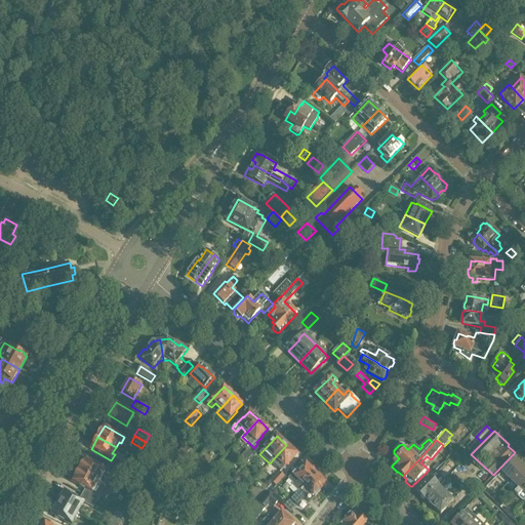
[(281,472),(296,454),(286,445),(275,457),(276,458),(271,462),(281,472)]
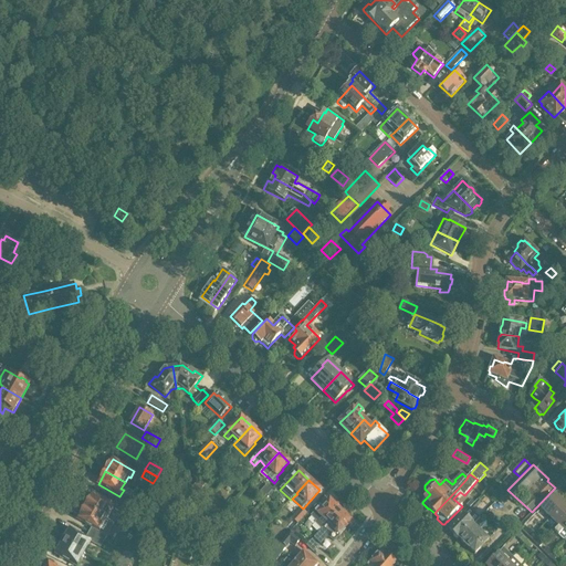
[(263,499),(273,489),(268,484),(259,494),(263,499)]
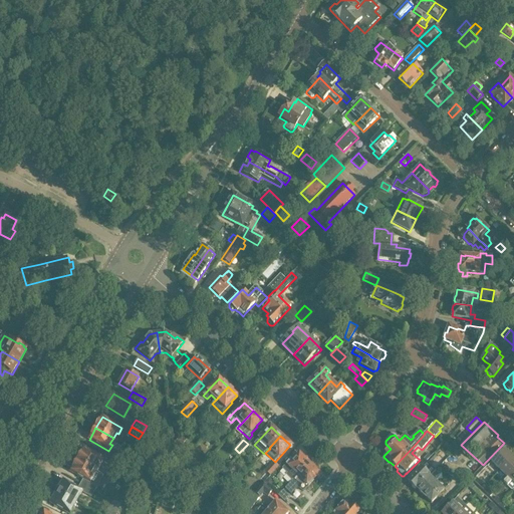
[(94,471),(97,472),(103,461),(83,449),(77,461),(94,471)]
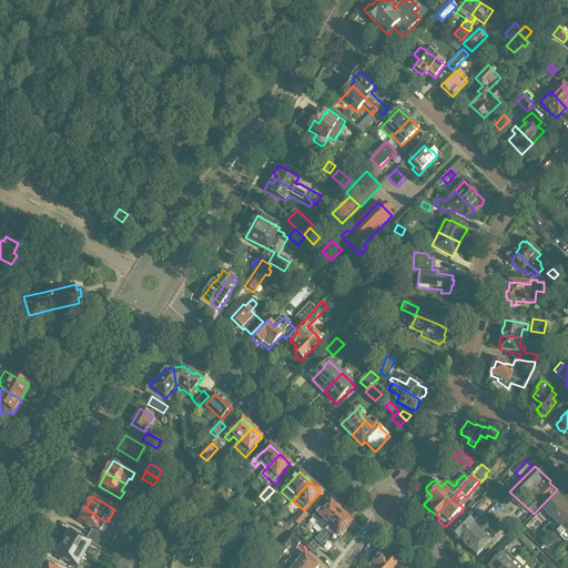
[(131,511),(135,505),(123,498),(119,505),(131,511)]
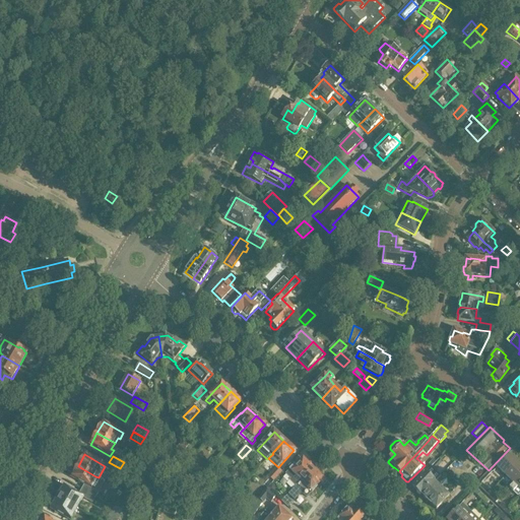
[(519,462),(513,456),(511,458),(509,456),(497,468),(506,476),(519,462)]
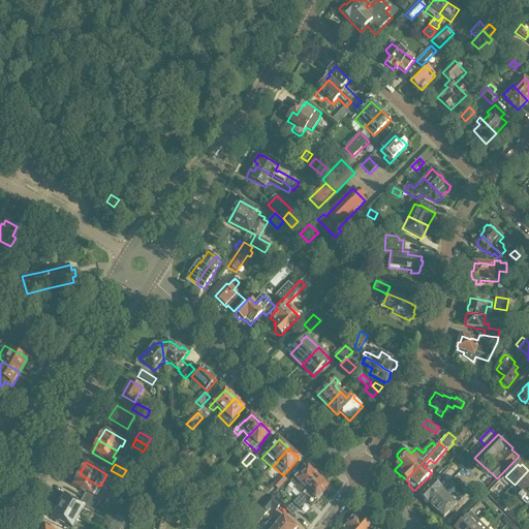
[(301,495),(303,494),(306,490),(318,477),(309,467),(301,475),(300,474),(291,483),(297,488),(294,489),(301,495)]
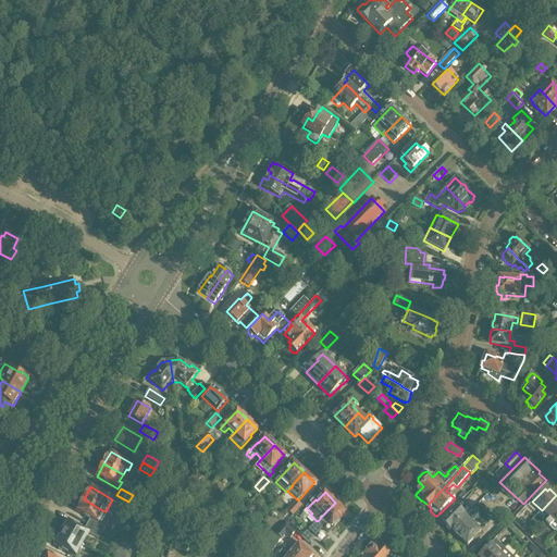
[(466,505),(473,497),(470,493),(461,500),(466,505)]
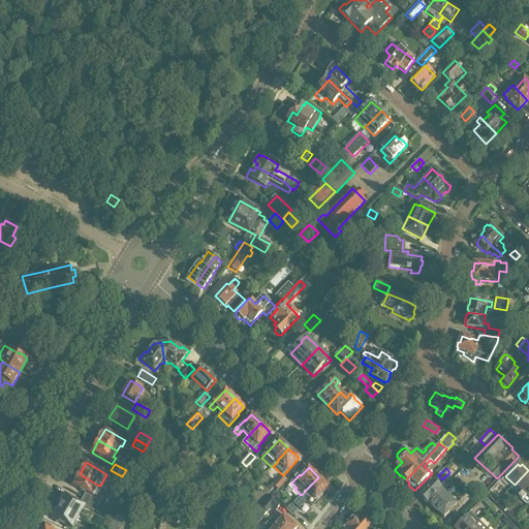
[(119,483),(122,477),(111,470),(107,476),(119,483)]
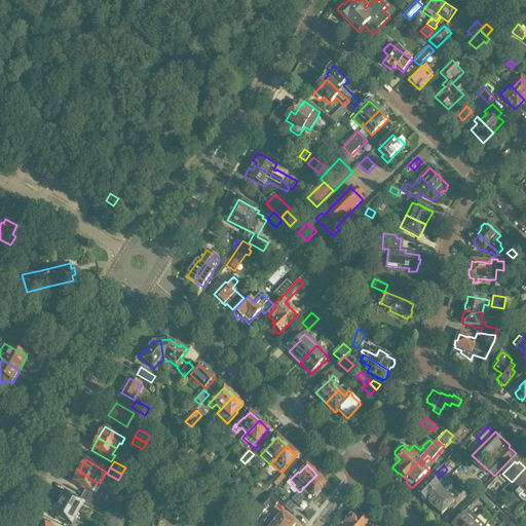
[(520,490),(525,483),(525,467),(512,482),(520,490)]
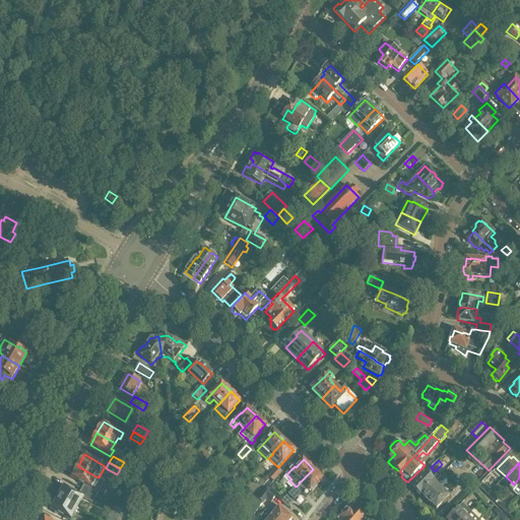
[(95,499),(102,486),(95,482),(99,477),(95,476),(78,466),(71,477),(87,486),(84,492),(82,491),(95,499)]
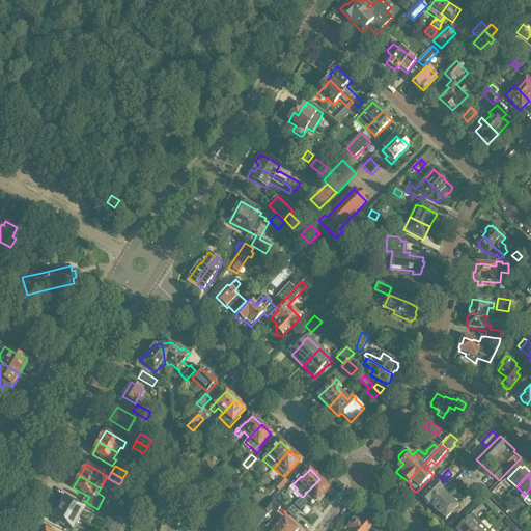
[(279,492),(288,482),(282,477),(274,487),(279,492)]
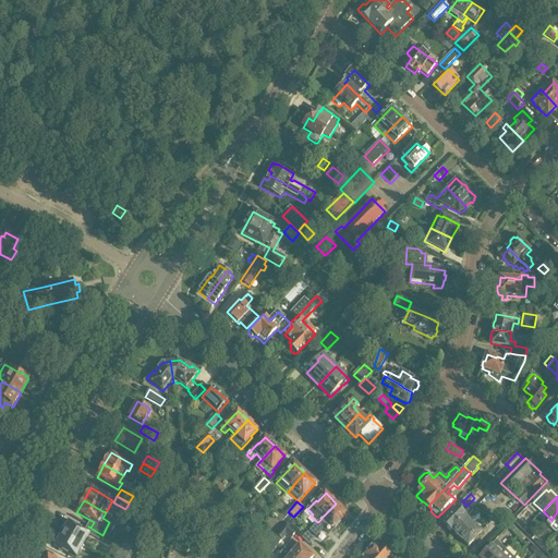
[(339,522),(347,513),(336,504),(323,517),(319,521),(330,532),(340,523),(339,522)]
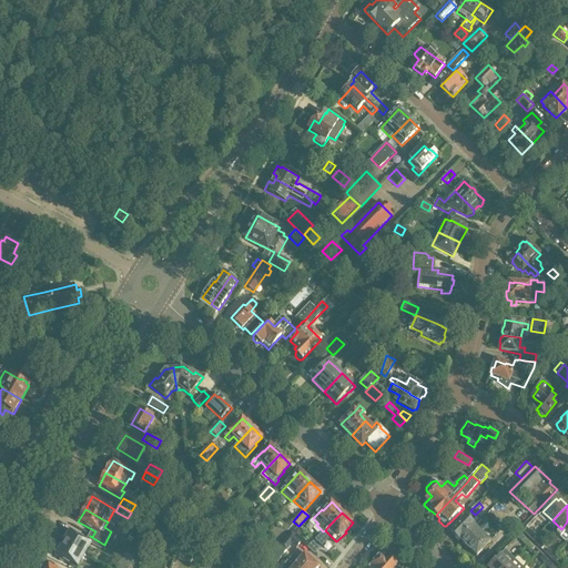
[(460,541),(475,527),(465,517),(450,533),(455,536),(455,538),(457,540),(459,540),(459,541),(460,541)]
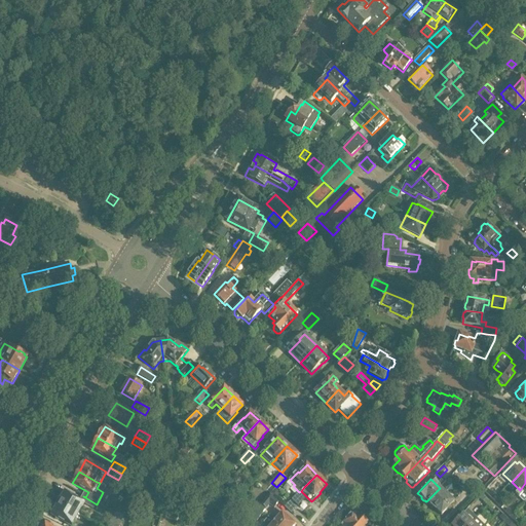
[(525,483),(520,490),(516,494),(524,502),(525,500),(525,483)]
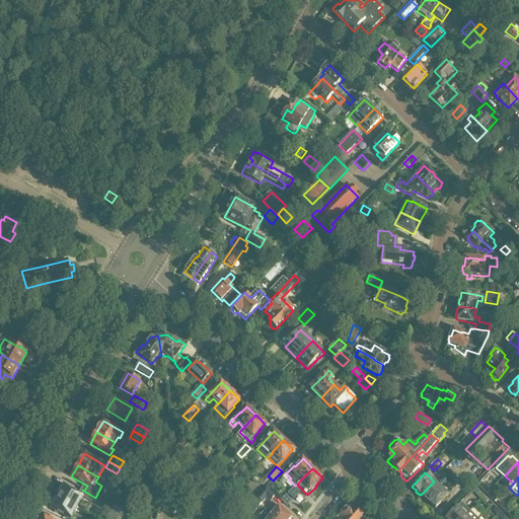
[(436,509),(448,496),(434,482),(421,495),(426,500),(430,504),(431,504),(436,509)]
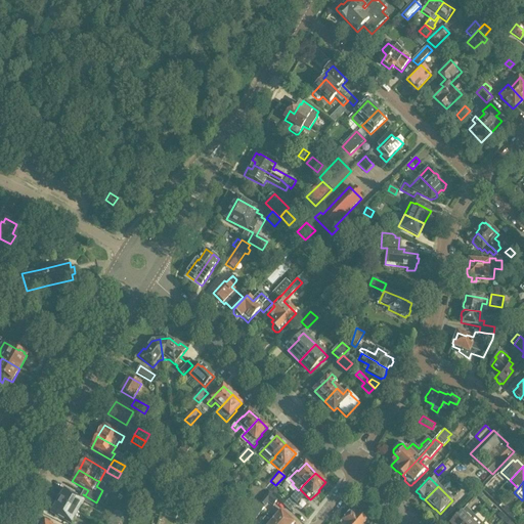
[(273,488),(270,493),(275,496),(278,492),(273,488)]
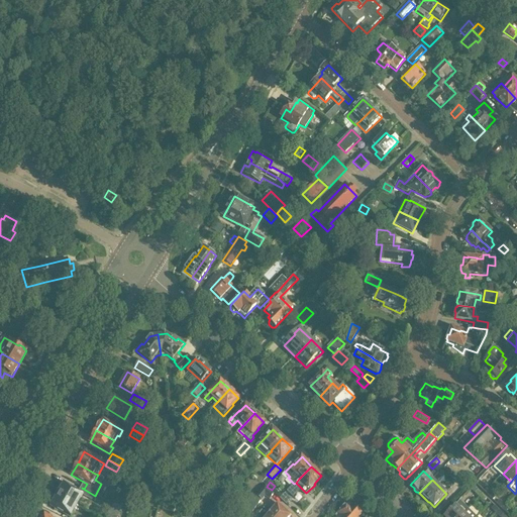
[(485,493),(488,490),(480,482),(477,484),(485,493)]
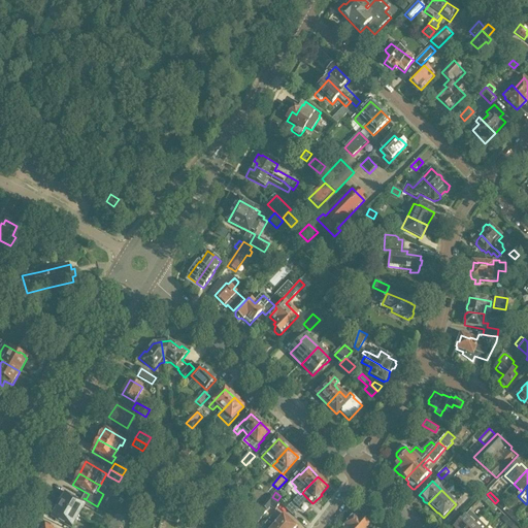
[(65,494),(59,505),(76,516),(79,509),(81,512),(85,506),(94,512),(97,506),(84,498),(80,502),(65,494)]
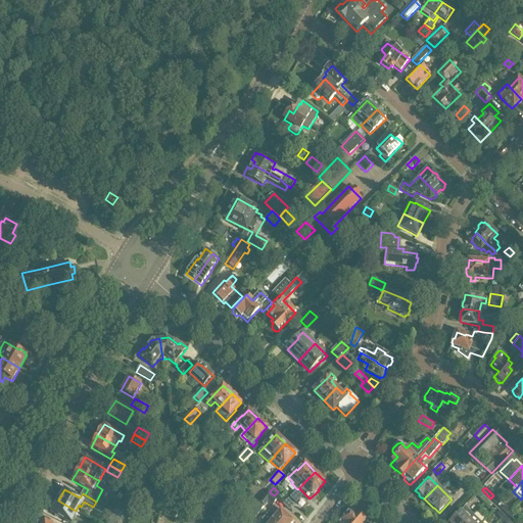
[(273,507),(278,500),(269,491),(257,505),(263,510),(269,503),(273,507)]
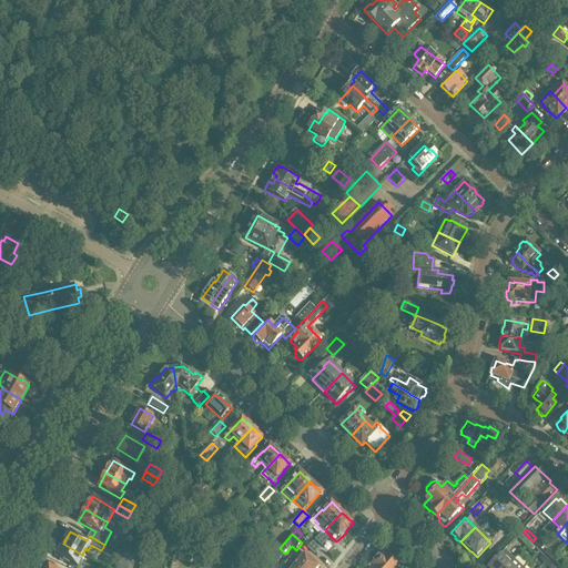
[(541,550),(545,547),(536,538),(533,541),(541,550)]
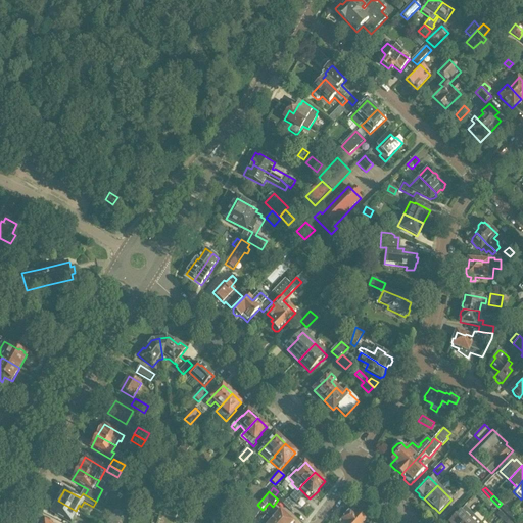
[(289,511),(294,506),(288,500),(283,505),(289,511)]
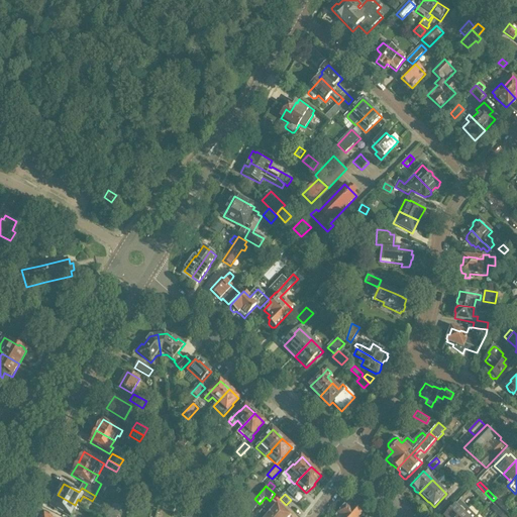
[(70,516),(74,512),(71,511),(75,505),(58,495),(50,506),(70,516)]
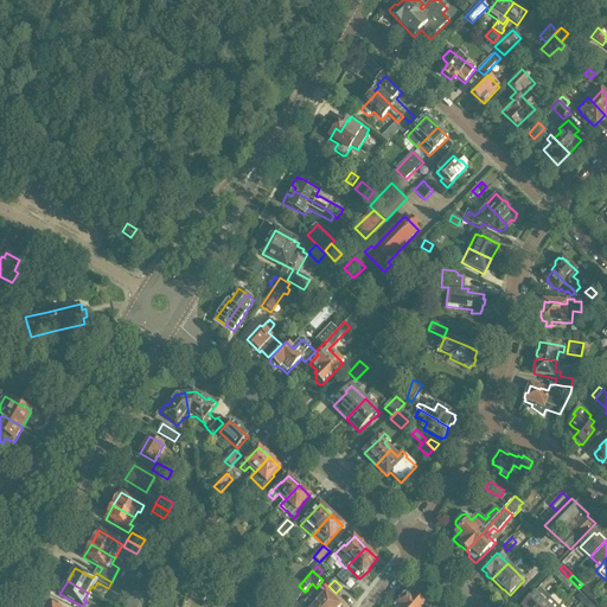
[(293,606),(305,592),(299,586),(287,601),(293,606)]
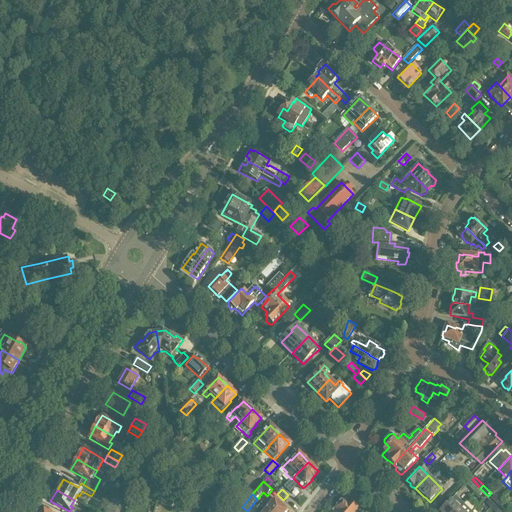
[(456,511),(459,510),(463,505),(454,497),(439,511),(456,511)]
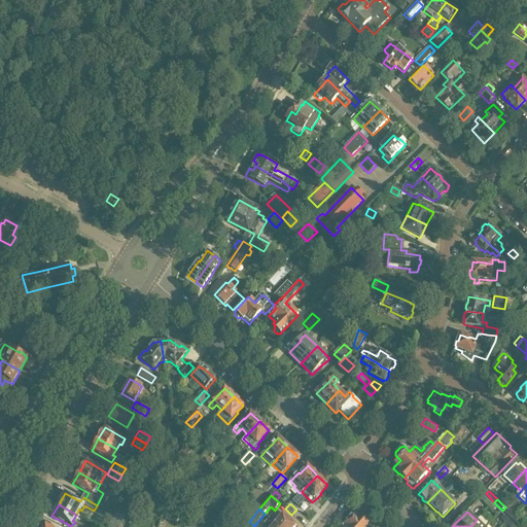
[(294,526),(296,526),(283,514),(279,519),(277,517),(273,522),(278,526),(294,526)]
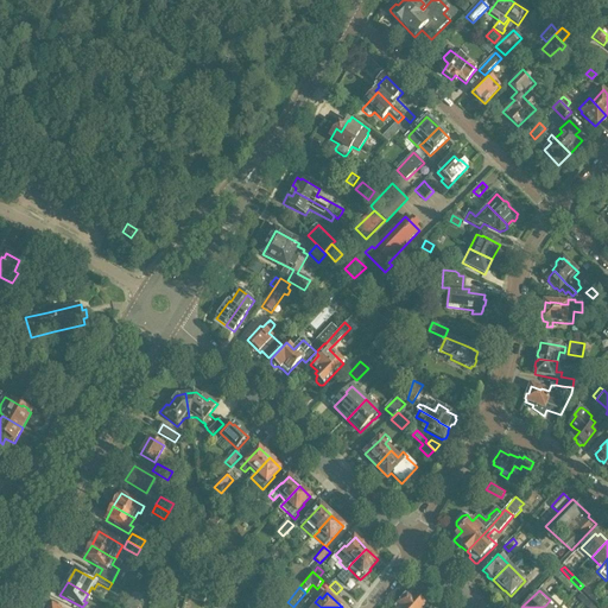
[(138,607),(143,596),(134,594),(127,607),(138,607)]
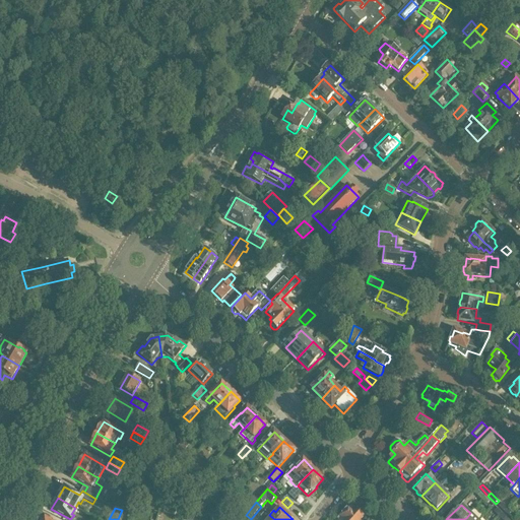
[(193,514),(195,509),(190,508),(189,514),(186,513),(183,519),(192,519),(194,514),(193,514)]
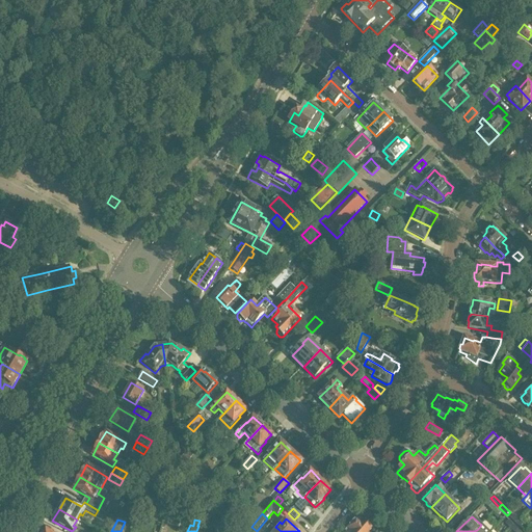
[(356,520),(348,529),(346,531),(368,531),(372,529),(365,523),(363,525),(356,520)]
